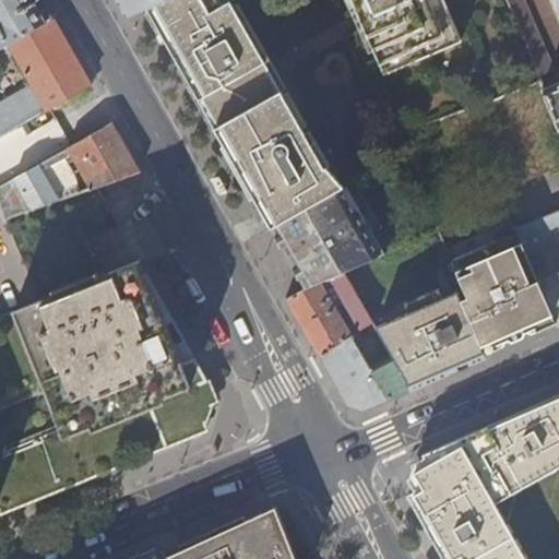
[(42,0),(0,0),(0,49),(8,45),(52,19),(42,0)]
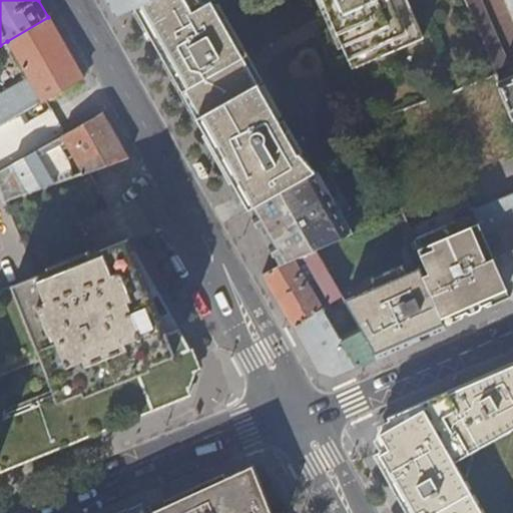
[(107,0),(109,2),(116,15),(134,7),(150,0),(107,0)]
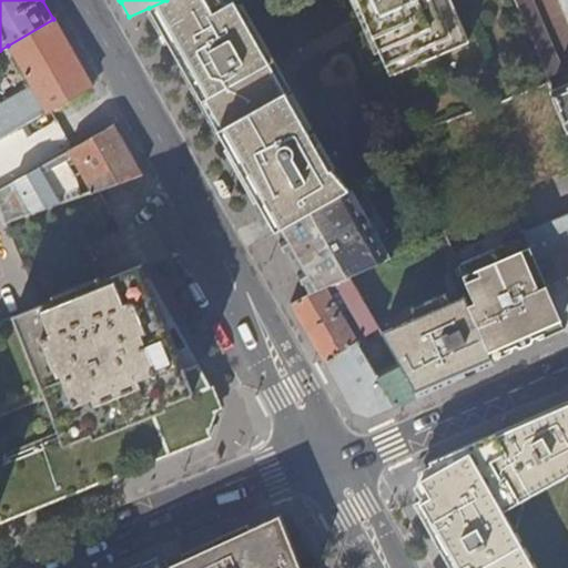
[(166,0),(149,8),(150,9),(182,67),(244,176),(276,232),(351,191),(332,170),(330,171),(233,0),(166,0)]
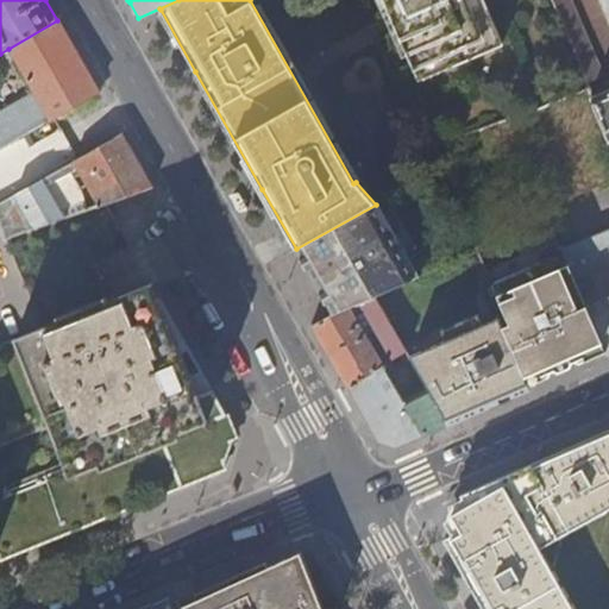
[(482,0),(382,0),(419,82),(502,45),(482,0)]
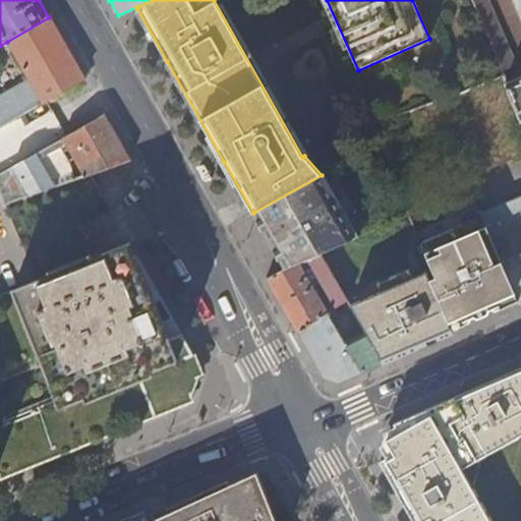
[(520,0),(518,0),(520,7),(520,80),(506,87),(520,121),(520,120),(520,0)]
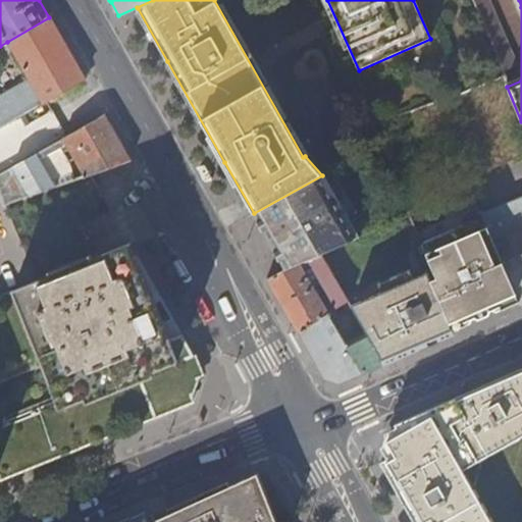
[(68,51),(49,17),(7,42),(25,76),(21,79),(24,84),(29,82),(30,83),(0,99),(0,126),(46,101),(85,80),(68,51)]
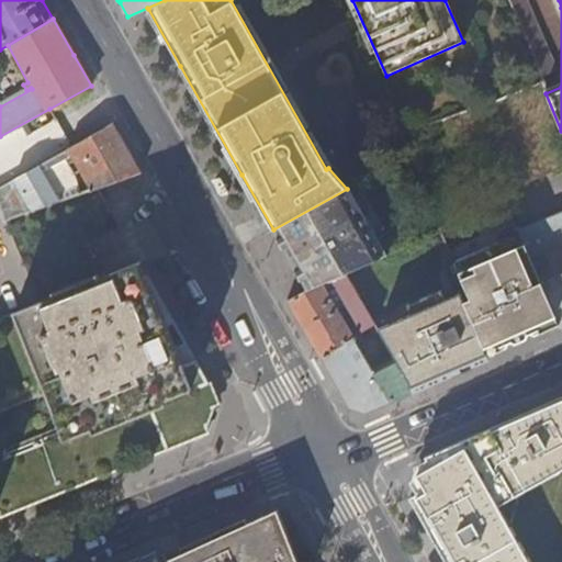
[(561,131),(546,93),(541,80),(523,88),(528,101),(520,104),(515,91),(398,137),(428,204),(495,177),(499,186),(502,191),(518,229),(561,213),(561,131)]
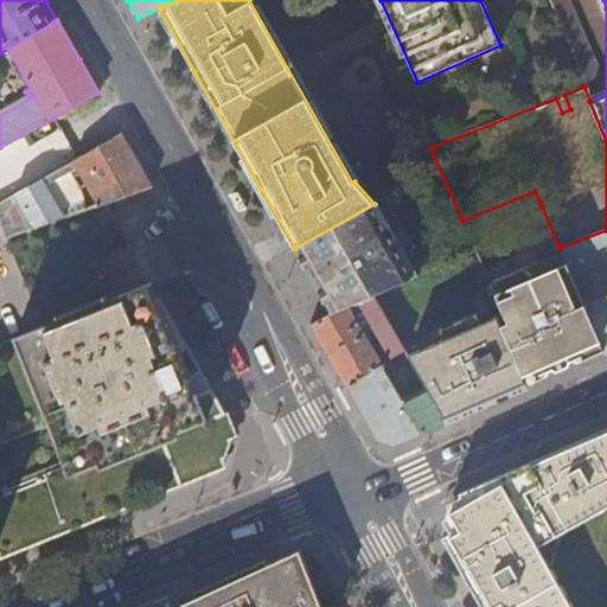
[(4,238),(104,203),(136,192),(152,186),(135,158),(122,134),(78,159),(0,203),(0,236),(1,240),(4,238)]
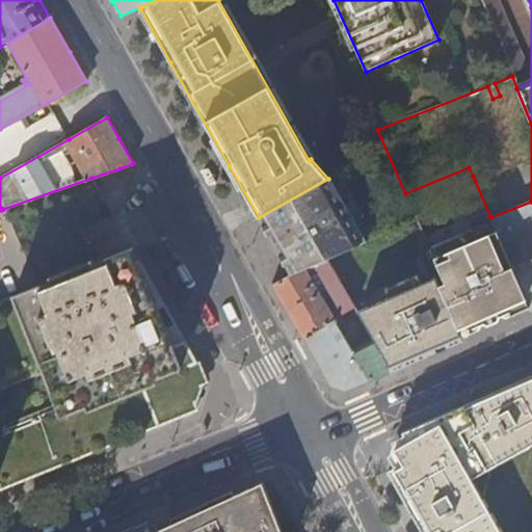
[(493,222),(490,217),(475,181),(464,185),(462,180),(473,176),(469,167),(405,193),(409,202),(419,197),(421,203),(411,207),(431,249),(493,222)]
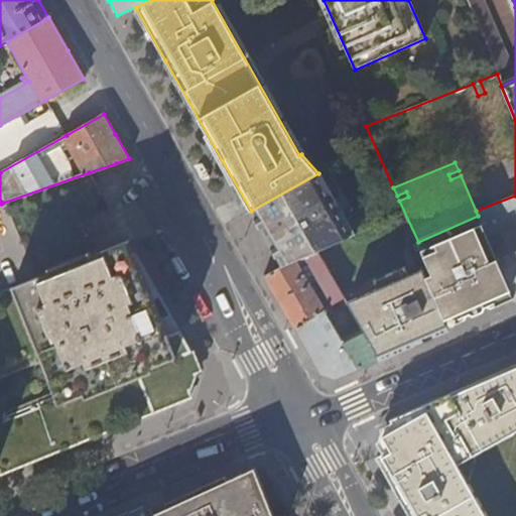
[(461,175),(459,170),(448,174),(450,179),(461,175)]
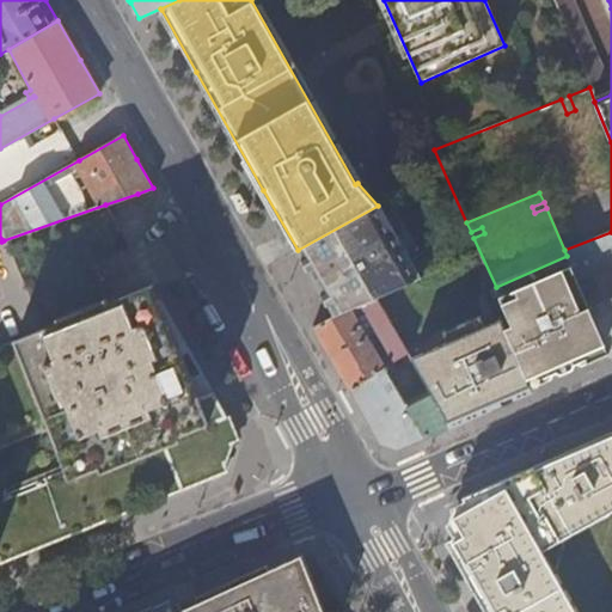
[(121,230),(105,204),(4,240),(43,330),(0,347),(0,562),(2,562),(74,533),(129,512),(189,488),(222,475),(228,456),(237,433),(214,395),(199,401),(160,306),(152,286),(108,305),(92,265),(130,246),(121,230)]
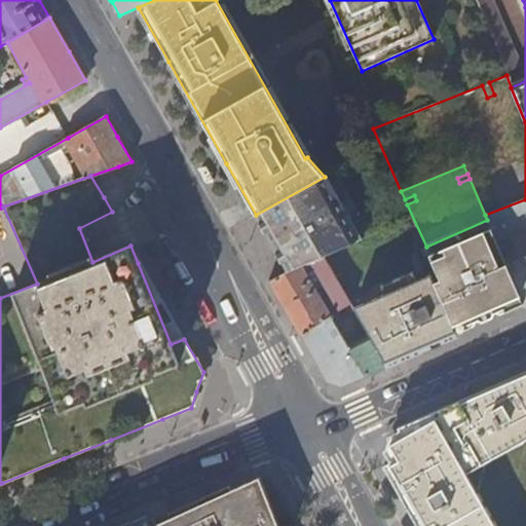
[(365,239),(327,176),(325,177),(256,215),(268,237),(289,273),(324,258),(365,239)]
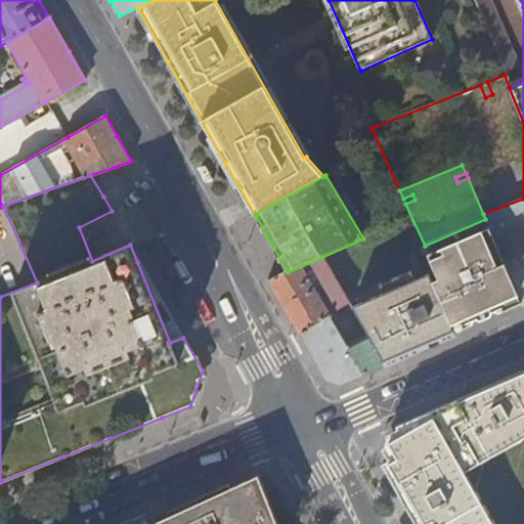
[(415,200),(412,194),(403,199),(405,204),(415,200)]
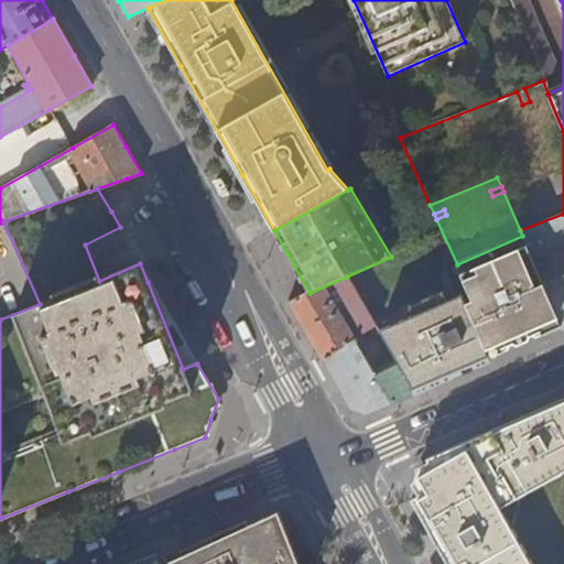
[(563,214),(520,230),(522,236),(527,246),(560,320),(563,329),(563,328),(563,214)]
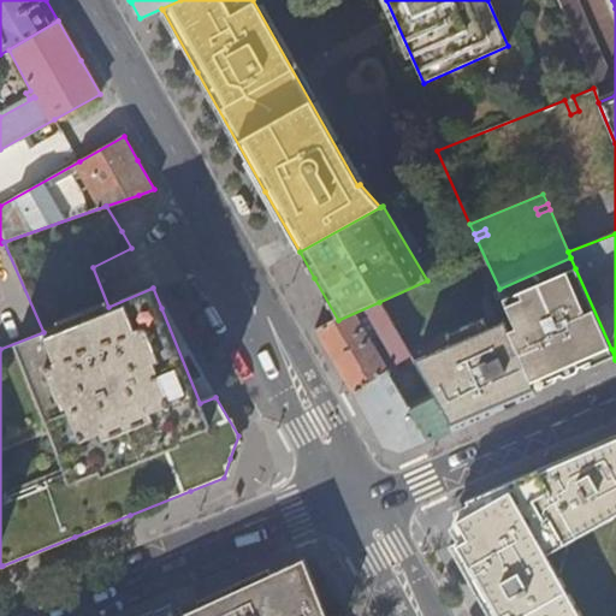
[(611,349),(575,268),(503,300),(516,327),(540,379),(556,373),(587,359),(611,349)]
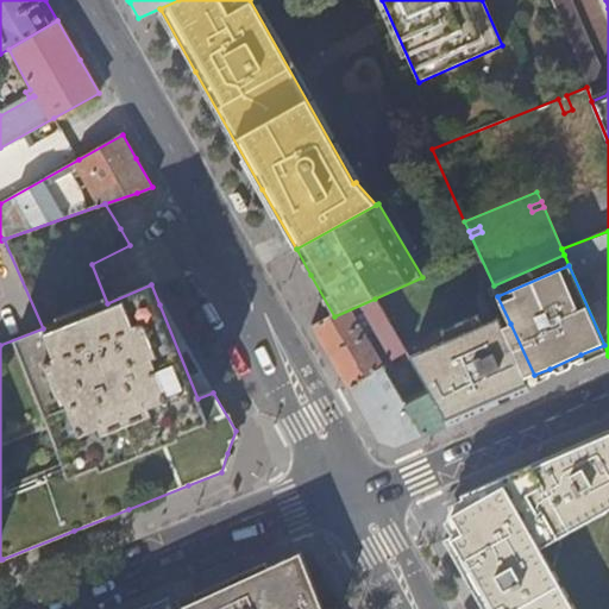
[(378,443),(395,449),(447,426),(446,424),(428,393),(405,405),(366,339),(376,334),(391,363),(401,357),(405,363),(409,360),(408,358),(375,299),(334,316),(313,326),(333,362),(358,406),(378,443)]
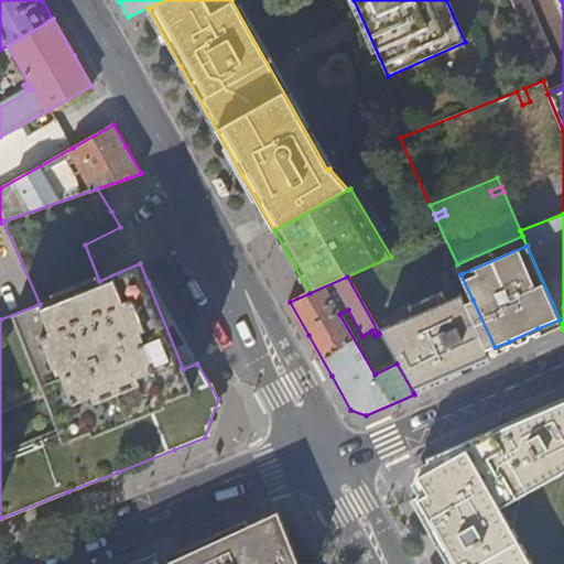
[(487,350),(465,303),(461,294),(445,302),(441,292),(409,306),(412,316),(378,332),(379,334),(397,364),(413,392),(432,384),(490,358),(487,350)]
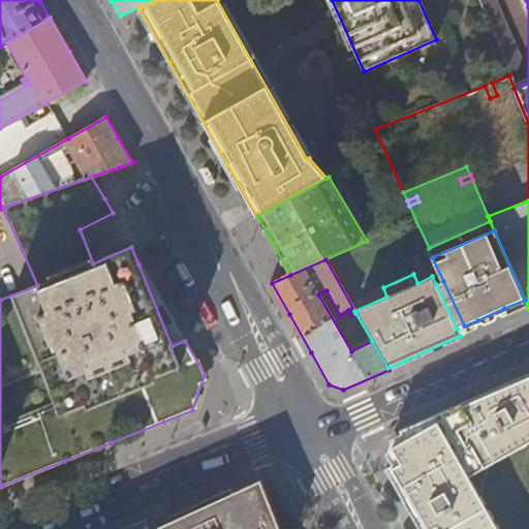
[(439,282),(436,284),(457,329),(461,328),(464,325),(443,281),(439,282)]
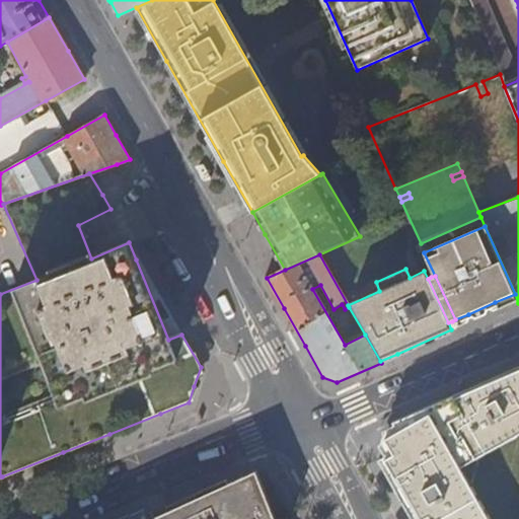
[(518,518),(518,367),(449,397),(411,414),(393,422),(394,427),(388,429),(385,439),(382,448),(386,455),(378,459),(387,474),(413,518),(518,518)]
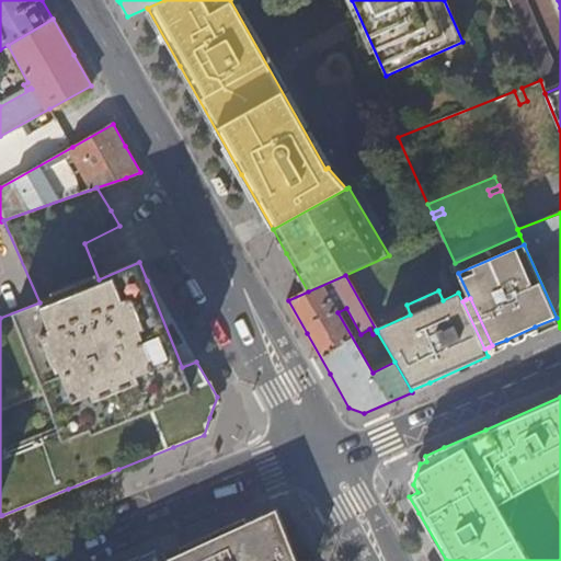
[(296,560),(275,510),(194,546),(179,552),(165,559),(167,560),(296,560)]
